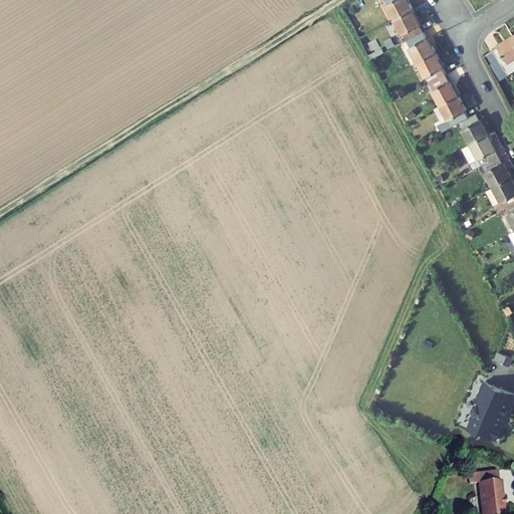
[(386,0),(396,18),(414,9),(409,0),(386,0)]
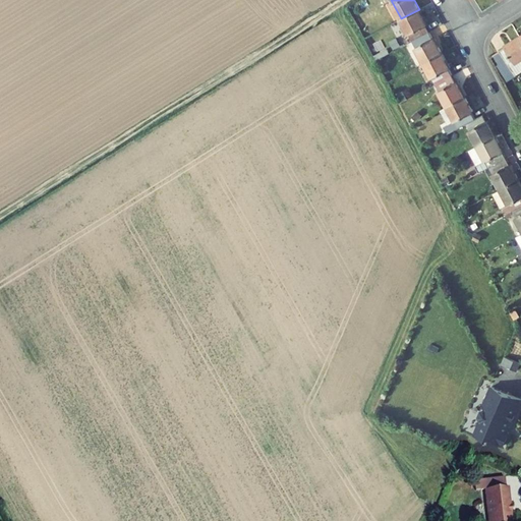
[(427,24),(419,9),(401,18),(413,41),(429,32),(426,25),(427,24)]
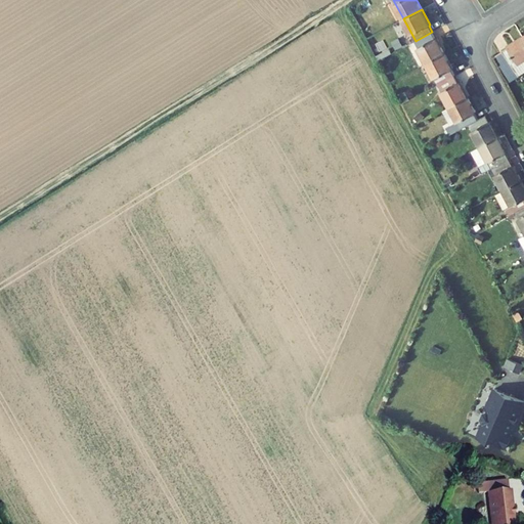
[(427,62),(445,53),(437,38),(436,38),(432,32),(416,41),(427,62)]
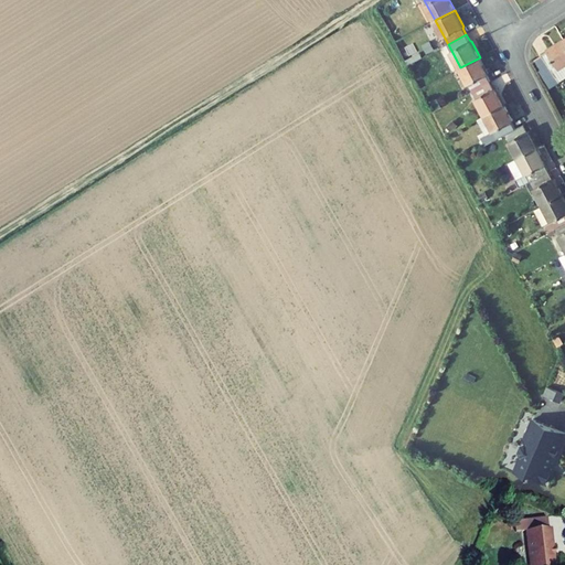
[(550,51),(543,54),(560,81),(564,76),(564,40),(548,50),(550,51)]
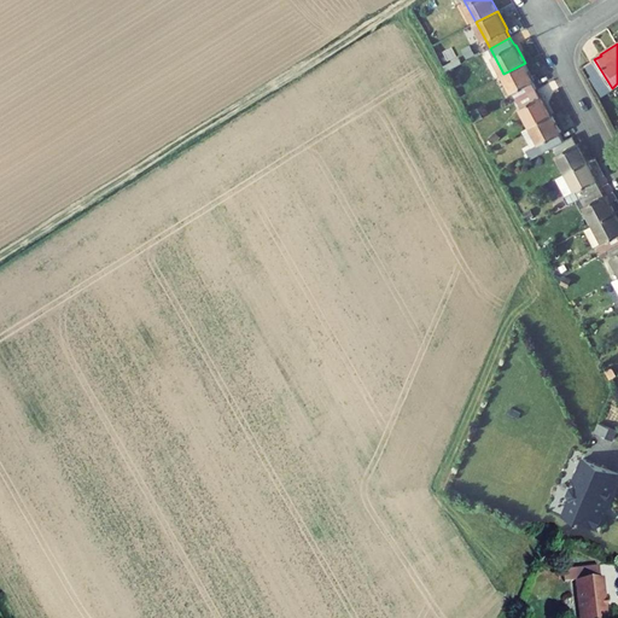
[(466,58),(476,53),(471,45),(462,50),(466,58)]
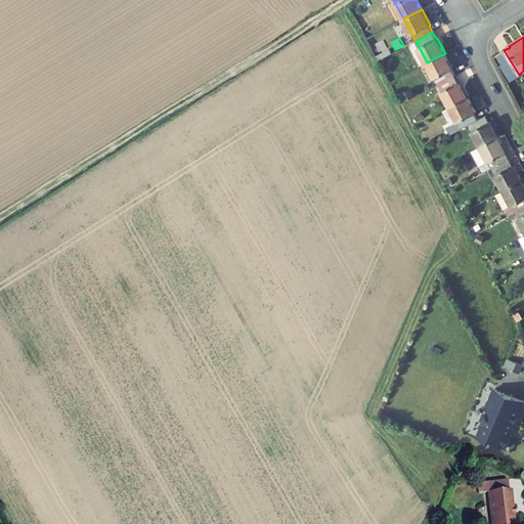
[(453,69),(445,53),(427,62),(438,85),(455,76),(452,69),(453,69)]
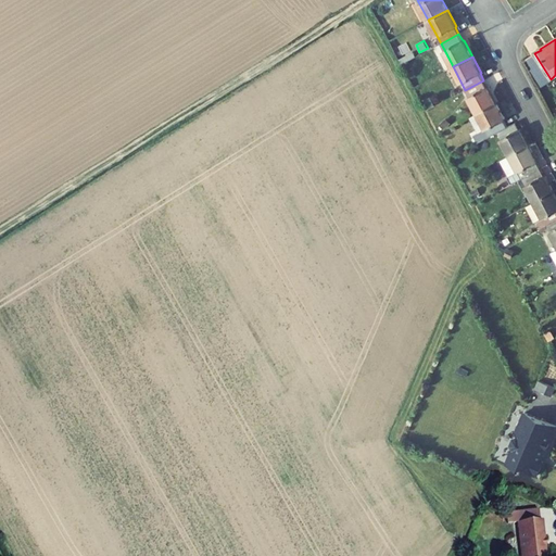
[(406,71),(411,79),(417,76),(413,67),(406,71)]
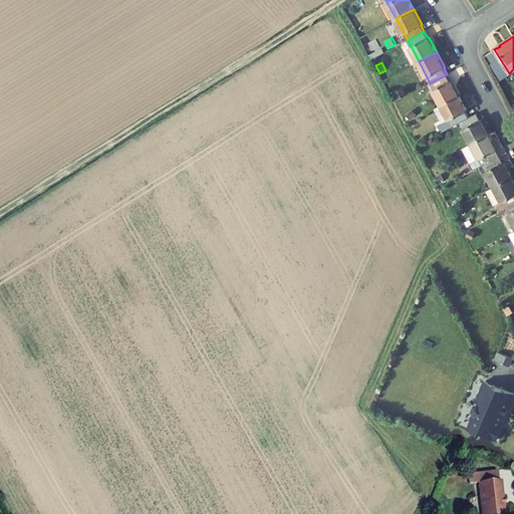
[(442,104),(459,95),(452,80),(451,80),(447,74),(430,83),(442,104)]
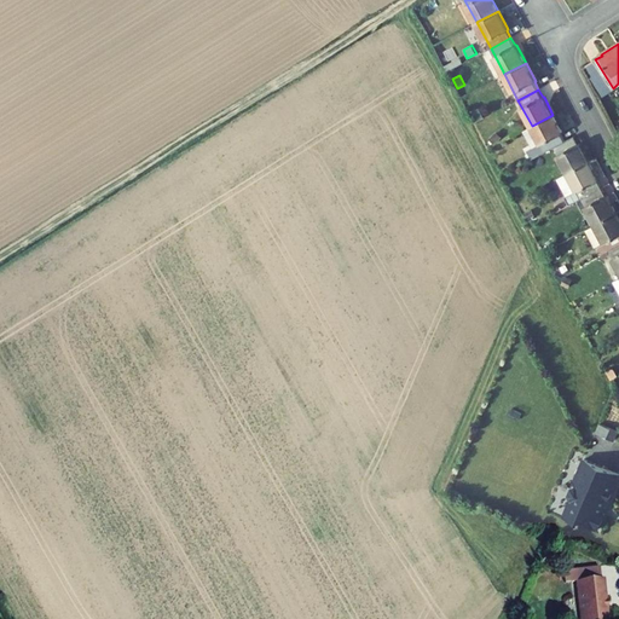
[(482,111),(478,102),(468,106),(473,116),(482,111)]
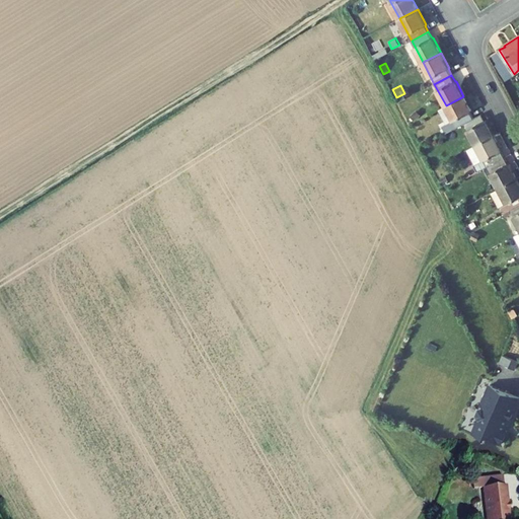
[(471,112),(463,96),(446,105),(454,121),(447,124),(443,127),(446,133),(464,124),(474,119),(470,112),(471,112)]
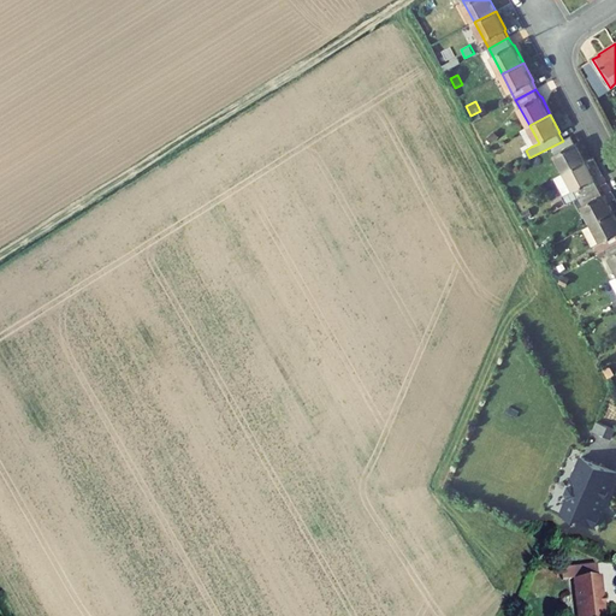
[(531,147),(539,143),(529,125),(521,129),(531,147)]
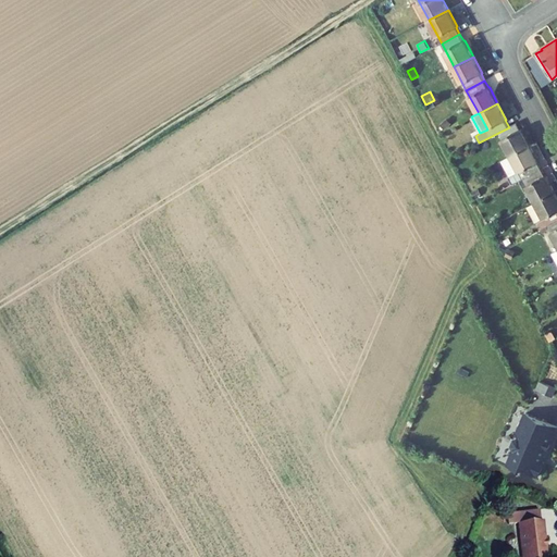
[(452,123),(447,119),(441,124),(445,128),(452,123)]
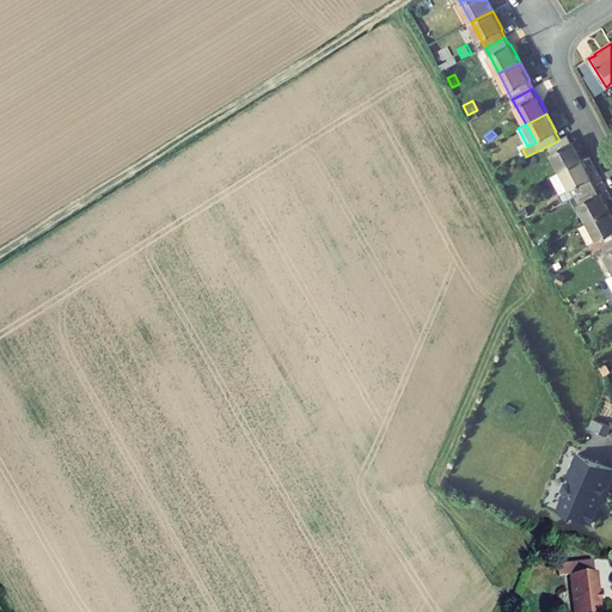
[(562,171),(582,159),(573,142),(568,135),(560,140),(548,146),(562,171)]
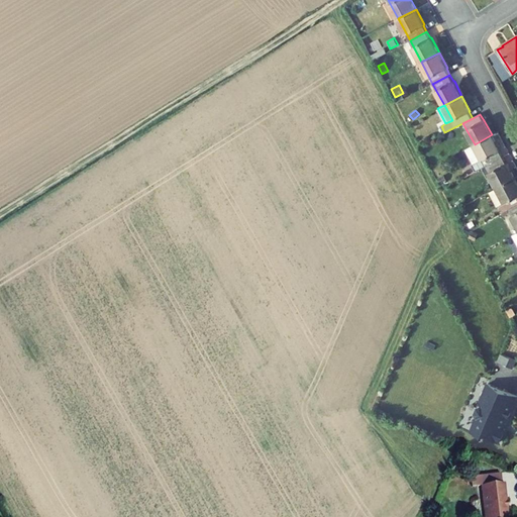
[(500,149),(492,134),(475,144),(467,148),(478,170),(486,166),(503,157),(499,150),(500,149)]
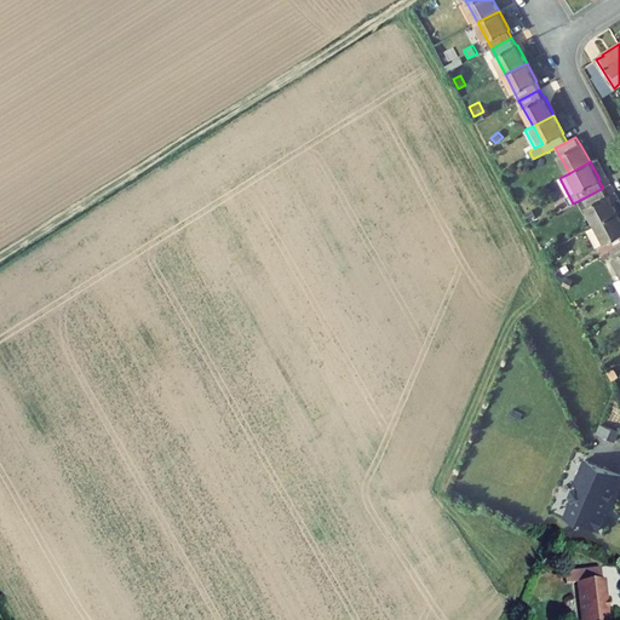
[(596,224),(618,213),(608,195),(607,196),(603,188),(583,199),(596,224)]
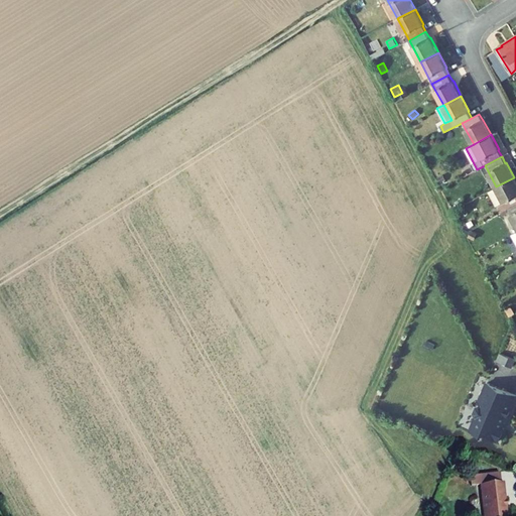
[(443,174),(437,177),(440,182),(445,179),(443,174)]
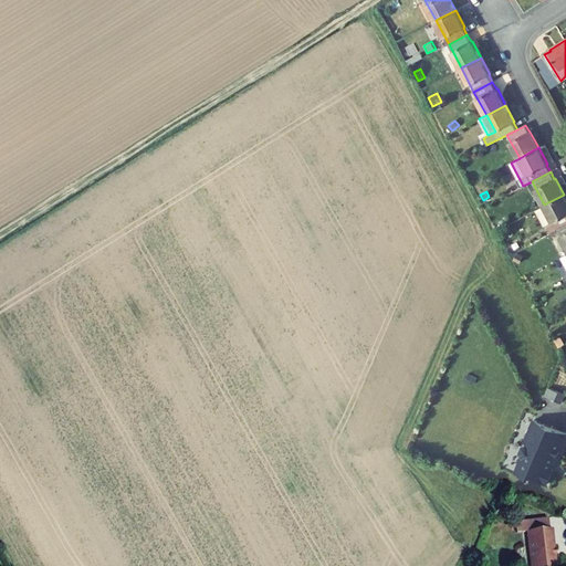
[(565,198),(564,195),(544,205),(536,210),(544,226),(547,224),(551,232),(557,229),(565,223),(565,198)]
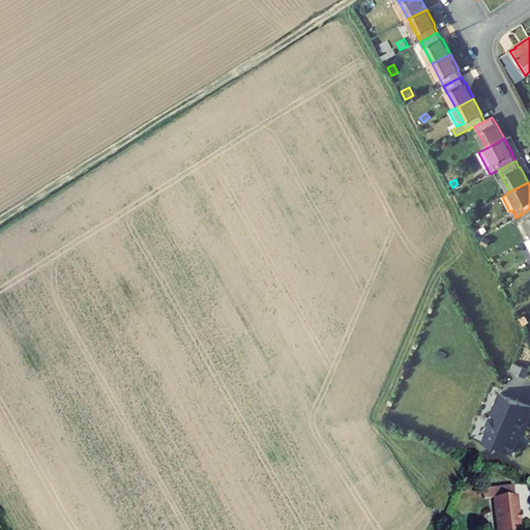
[(486,225),(477,230),(480,234),(489,230),(486,225)]
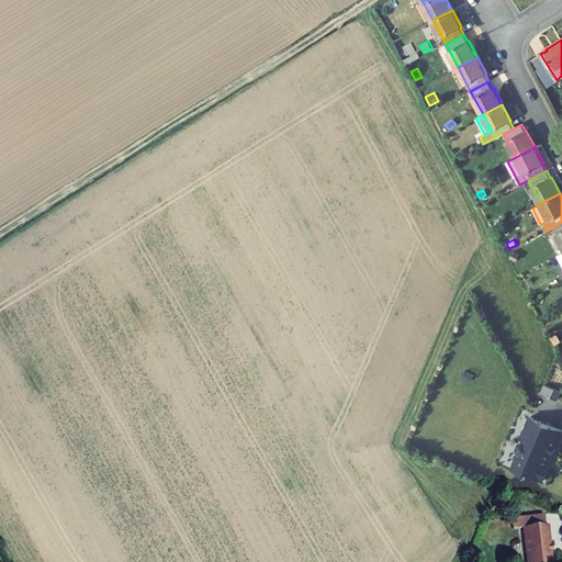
[(559,398),(561,392),(553,389),(550,395),(559,398)]
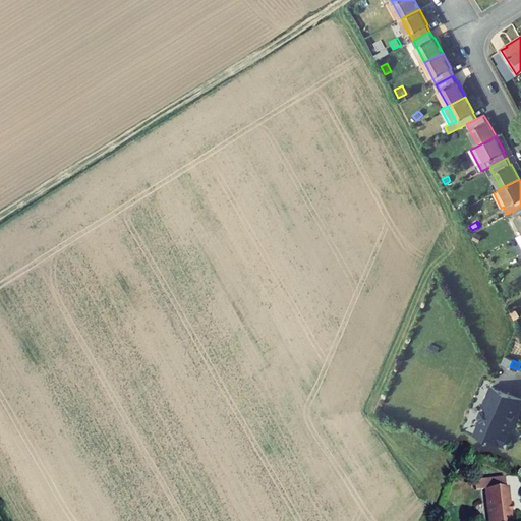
[(477,431),(478,435),(505,446),(510,432),(506,431),(510,423),(511,424),(520,401),(520,399),(491,387),(484,403),(487,405),(486,409),(483,410),(480,415),(482,419),(477,431)]
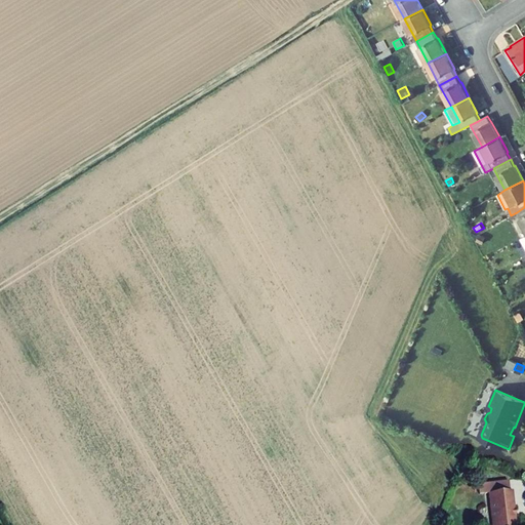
[(487,494),(508,492),(507,483),(477,485),(477,494),(487,494)]
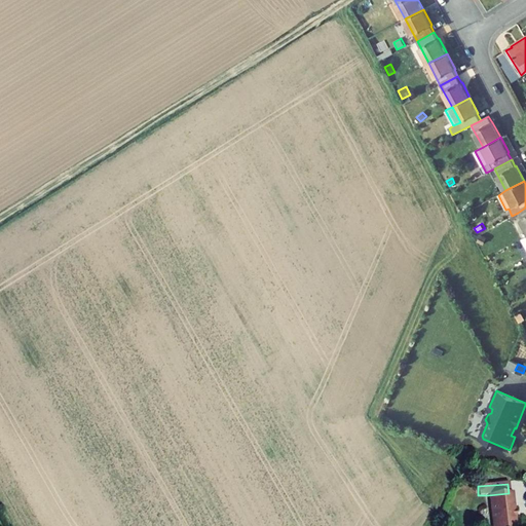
[(512,525),(512,519),(511,519),(510,513),(513,512),(512,493),(509,493),(488,495),(489,506),(489,508),(489,518),(492,521),(491,523),(491,525),(512,525)]
